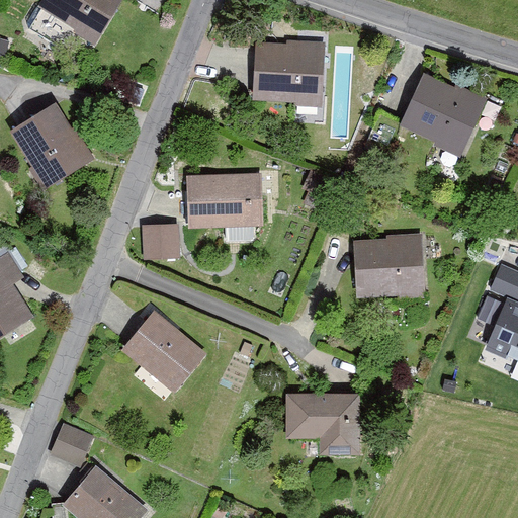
[(36,0),(35,3),(93,40),(118,0),(36,0)]
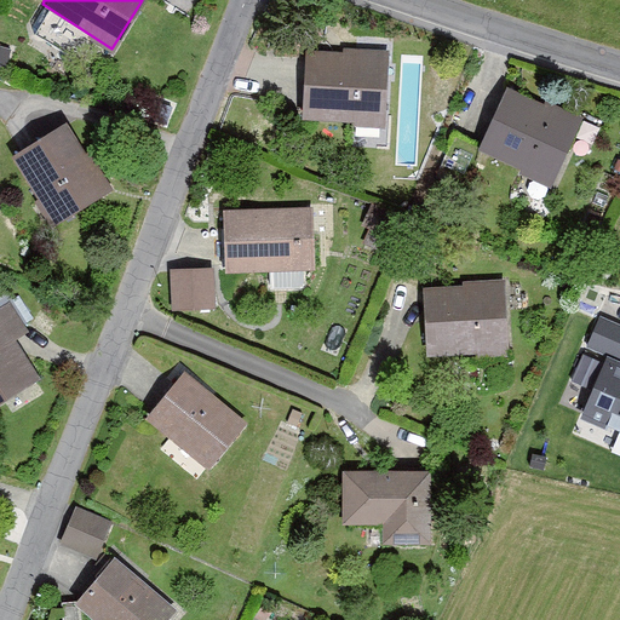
[(386,50),(306,47),(304,116),(385,119),(386,50)]
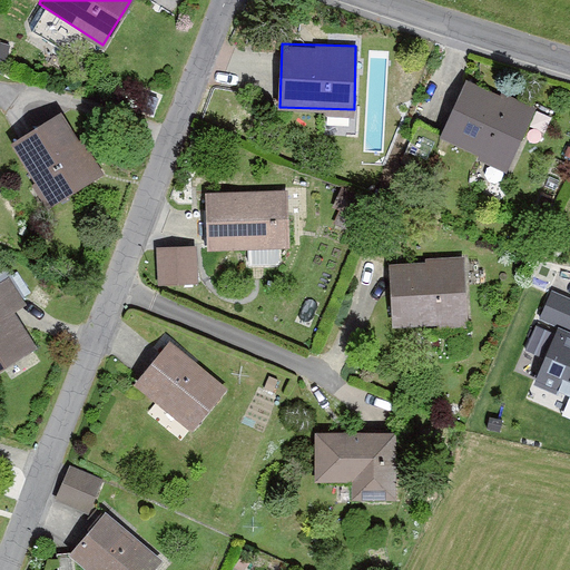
[(534,109),(465,79),(442,133),(511,161),(534,109)]
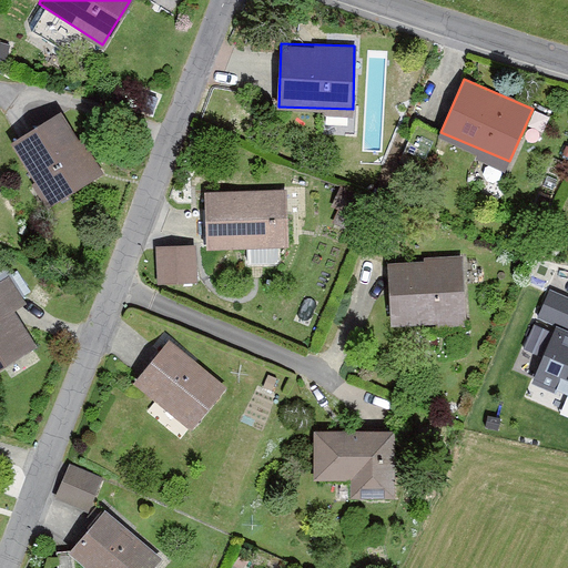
[(61,113),(14,141),(50,201),(98,174),(61,113)]
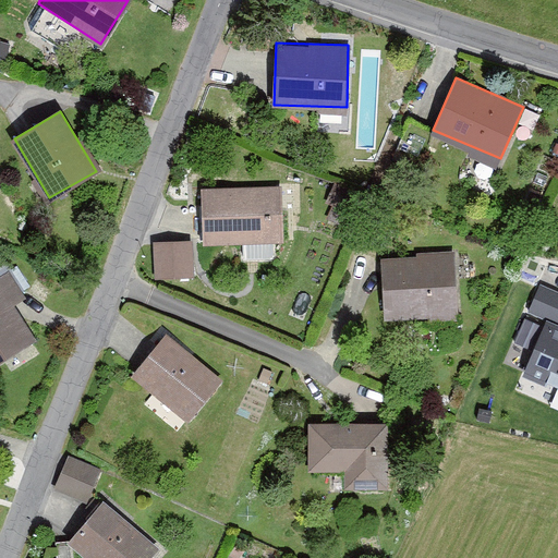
[(282,184),(201,185),(202,243),(283,241),(282,184)]
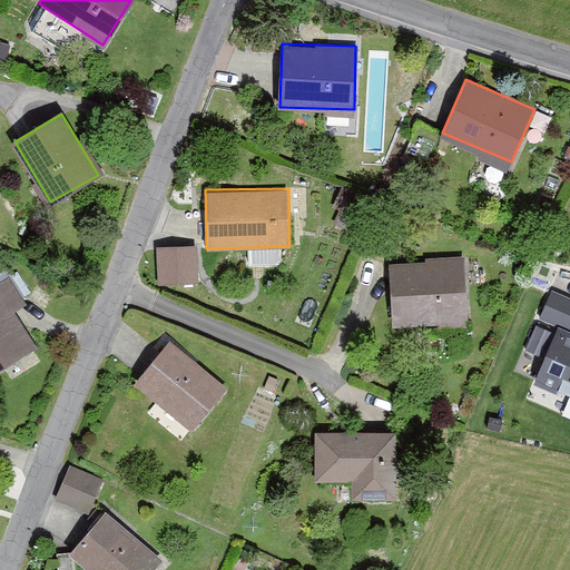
[(156,244),(157,283),(198,282),(197,243),(156,244)]
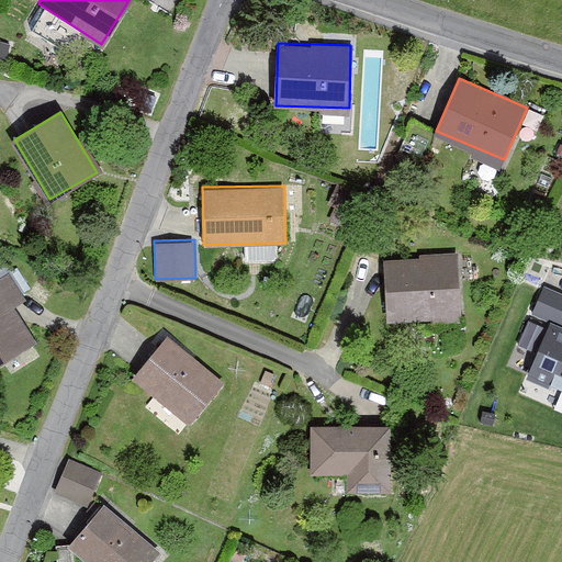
[(279,245),(246,246),(247,257),(279,256),(279,245)]
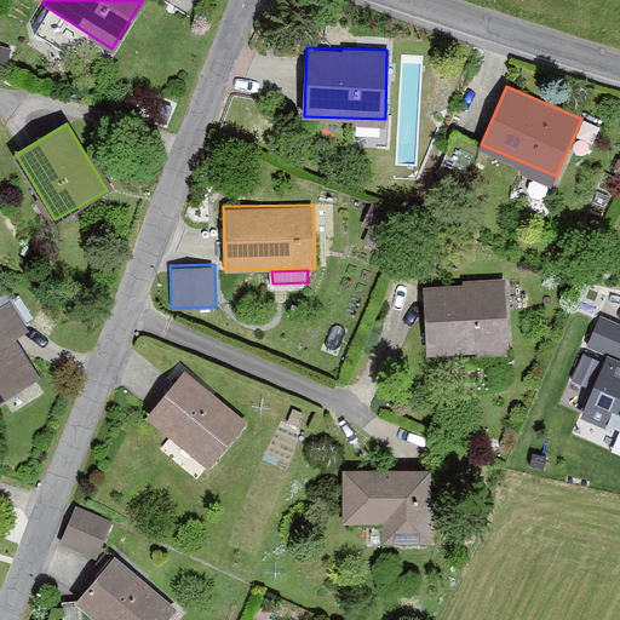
[(503,279),(425,283),(430,356),(509,350),(503,279)]
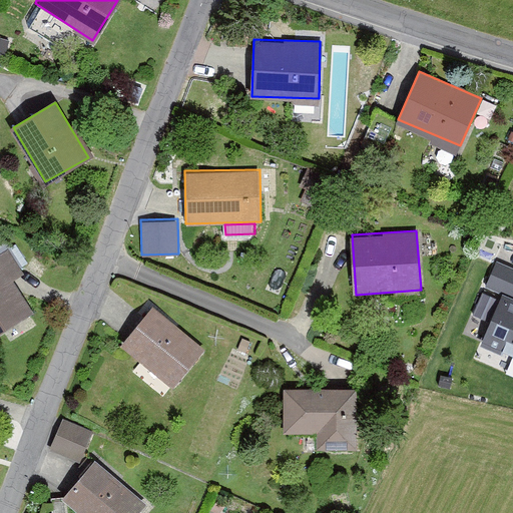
[(3,254),(0,255),(0,331),(35,313),(3,254)]
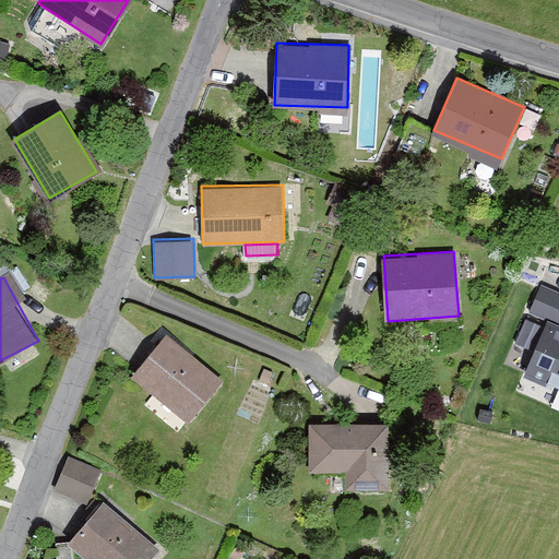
[(558,287),(544,281),(530,308),(558,322),(558,287)]
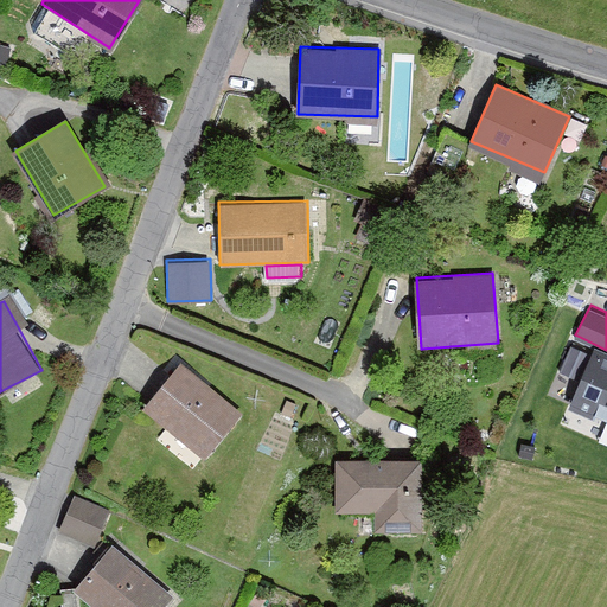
[(606,351),(593,345),(567,407),(606,423),(606,351)]
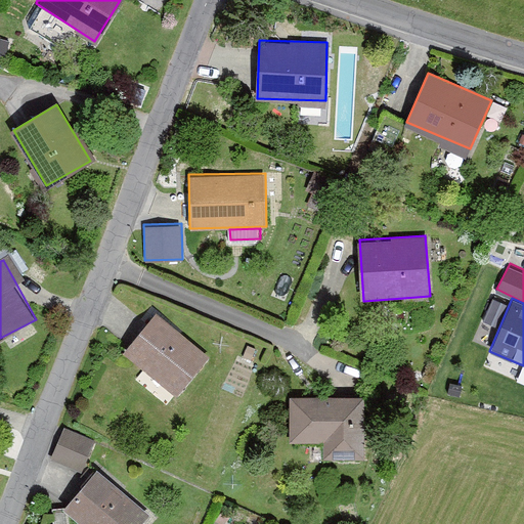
[(155,313),(123,349),(172,393),(205,357),(155,313)]
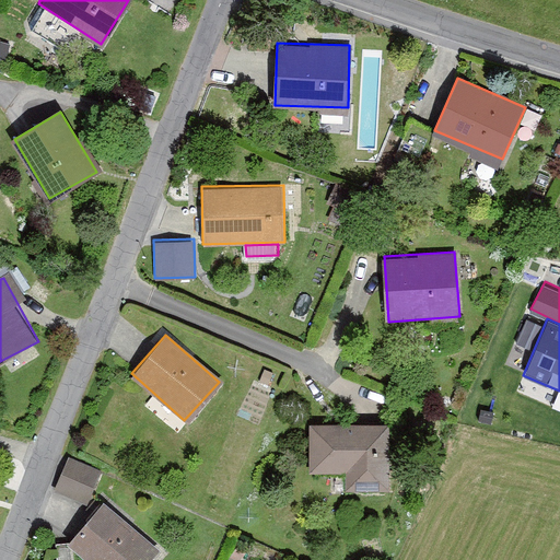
[(388,422),(310,423),(310,471),(345,471),(346,490),(389,489),(388,422)]
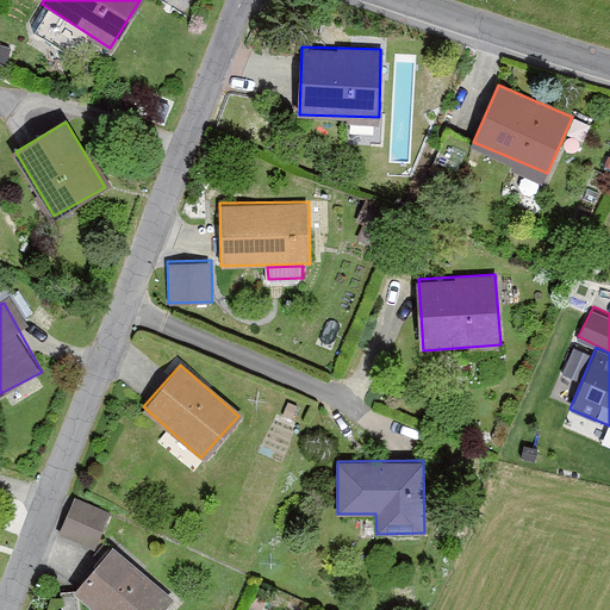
[(75,495),(58,530),(94,547),(111,510),(75,495)]
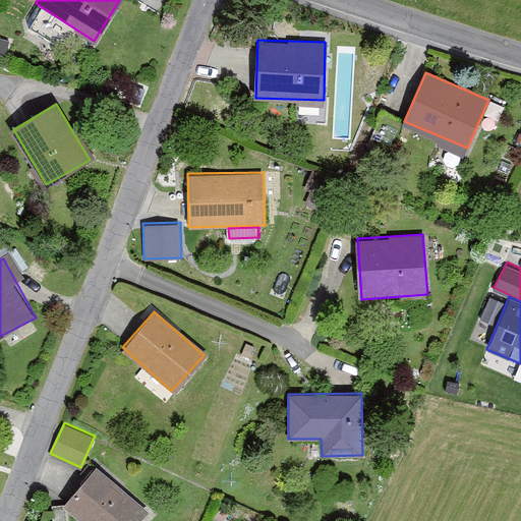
[(97,465),(57,509),(70,520),(137,520),(148,511),(97,465)]
